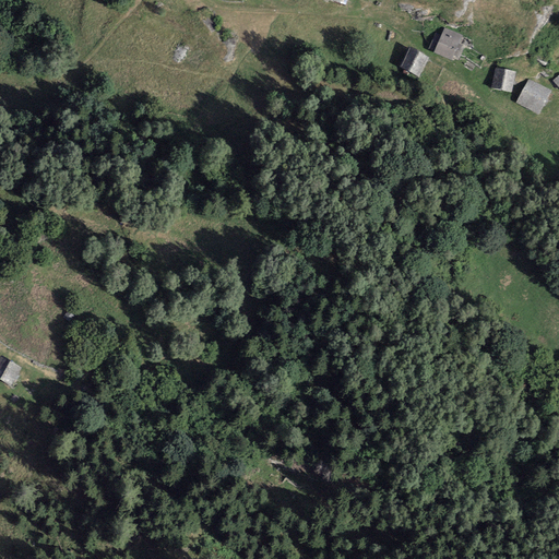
[(462,38),(445,31),(442,36),(436,34),(429,49),(436,52),(435,55),(451,62),(462,38)]
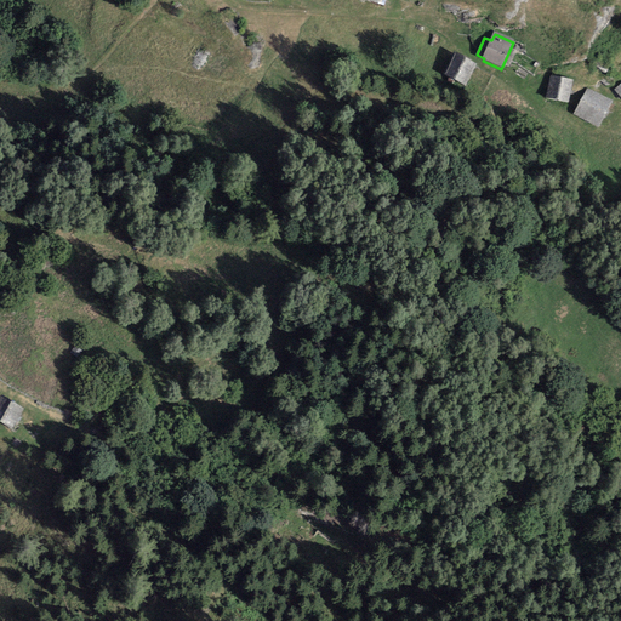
[(474,68),(453,56),(442,77),(465,87),(474,68)]
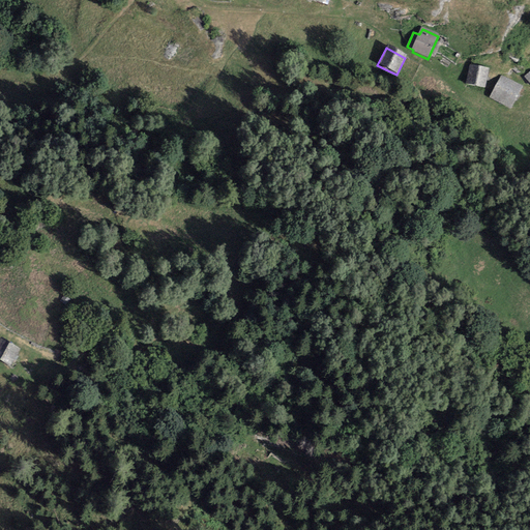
[(489,69),(470,66),(466,86),(484,90),(489,69)]
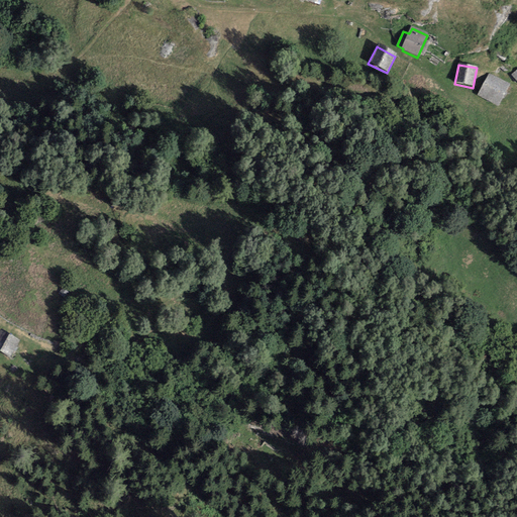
[(510,86),(489,75),(477,96),(497,108),(510,86)]
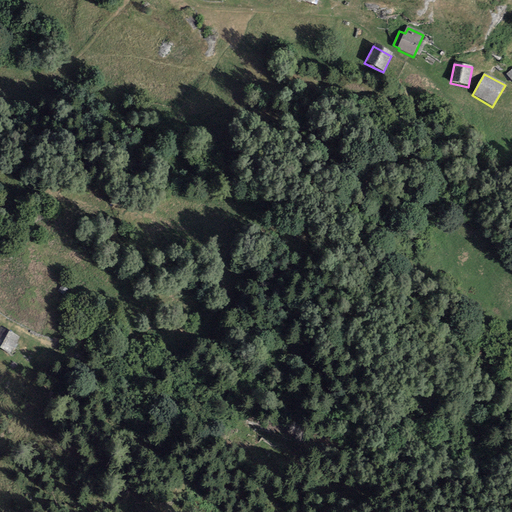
[(0,328),(0,327),(0,346),(10,353),(20,337),(2,326),(0,328)]
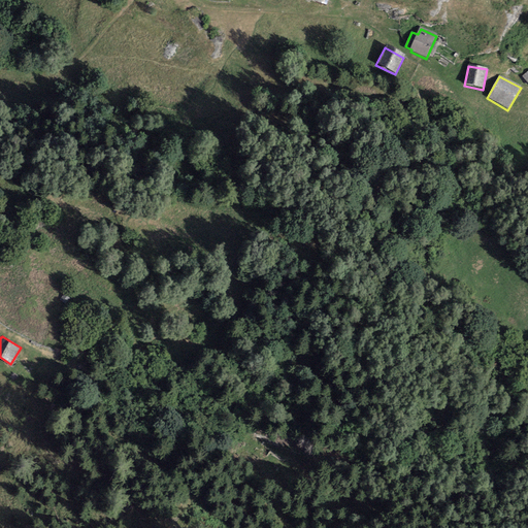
All buildings are outlined.
